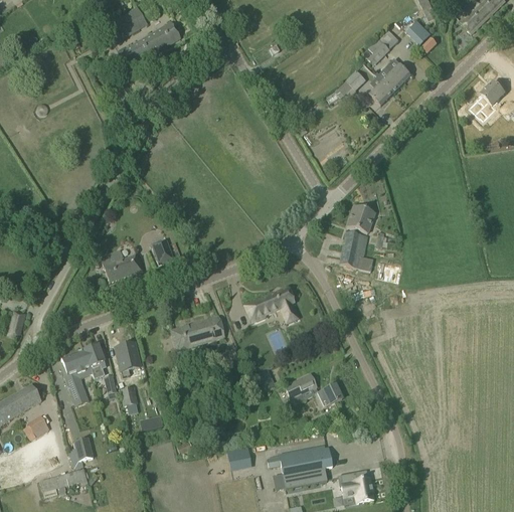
[(419,0),(429,20),(436,17),(427,0),(419,0)]
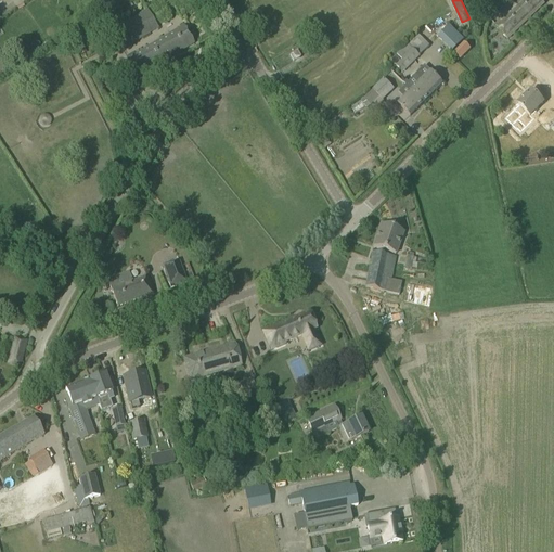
[(545,0),(515,0),(493,22),(509,37),(545,0)]
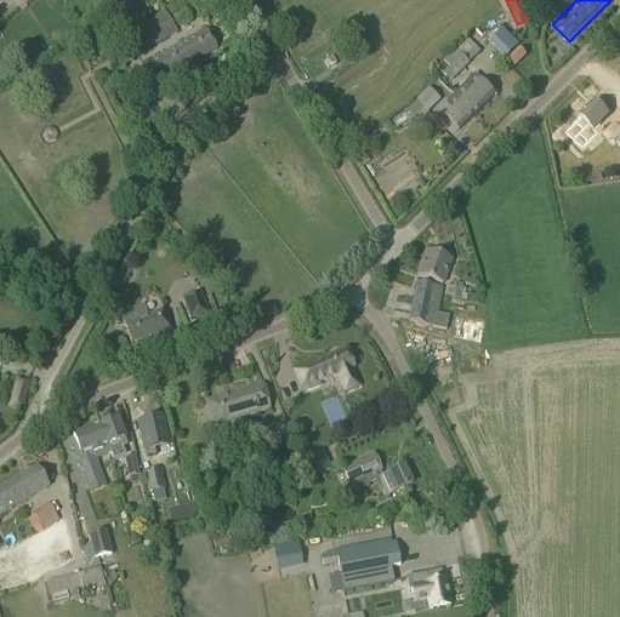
[(112,21),(128,11),(123,3),(107,12),(112,21)]
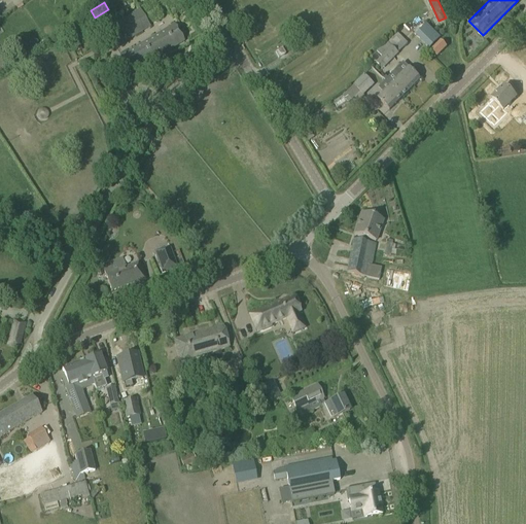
[(131,12),(105,28),(110,36),(115,45),(146,27),(150,25),(147,20),(140,7),(131,12)]
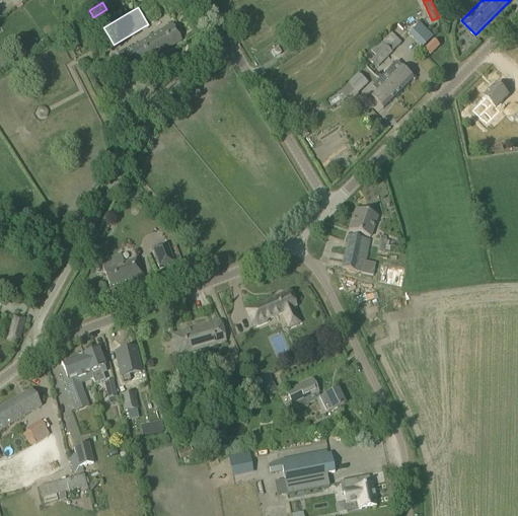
[(423,45),(435,33),(422,19),(410,30),(423,45)]
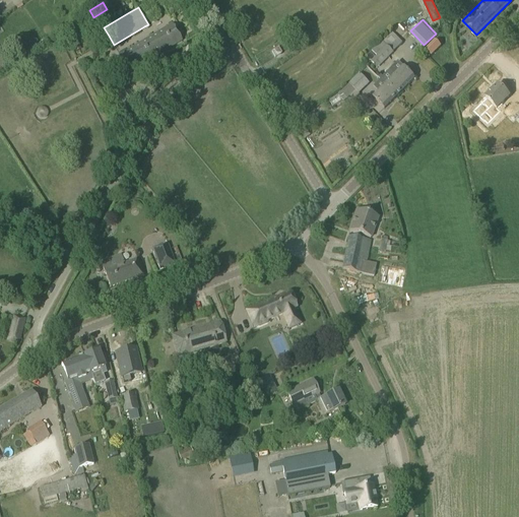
[(129,70),(183,39),(173,21),(119,54),(129,70)]
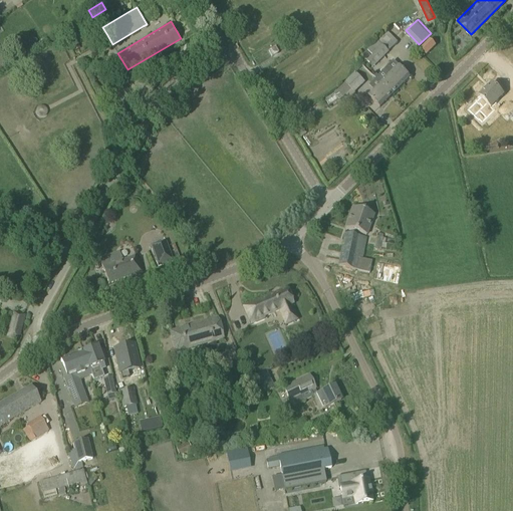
[(398,39),(393,33),(368,58),(373,63),(398,39)]
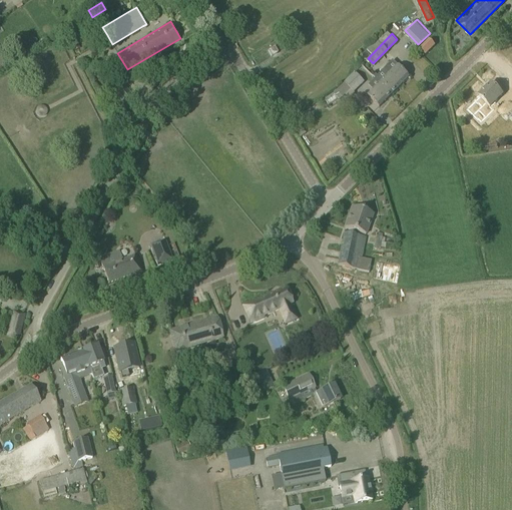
[(421,47),(426,52),(436,43),(430,37),(421,47)]
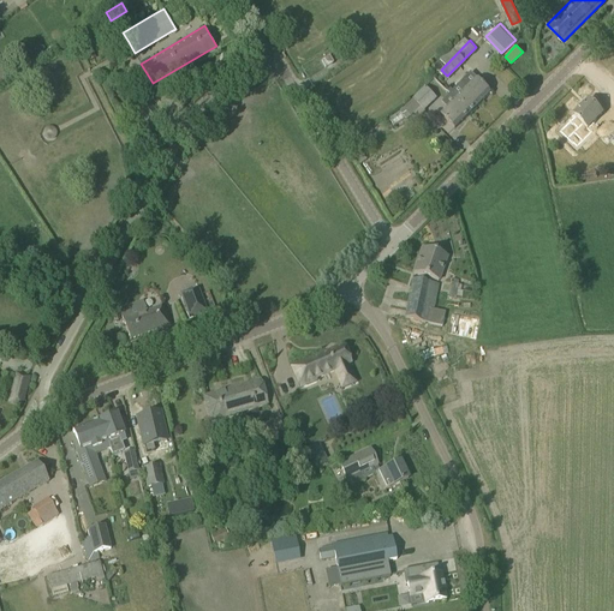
[(97,57),(91,47),(85,51),(90,60),(97,57)]
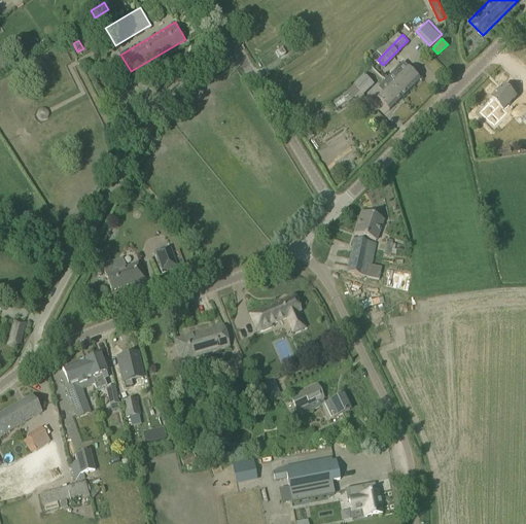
[(283,45),(276,49),(279,56),(283,54),(286,51),(283,45)]
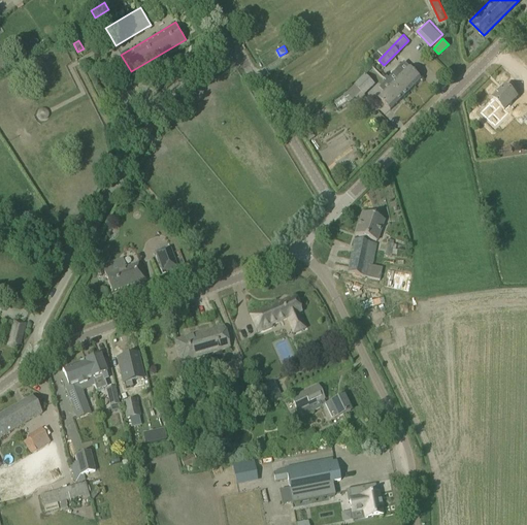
[(405,60),(398,67),(390,75),(387,78),(403,95),(422,77),(405,60)]
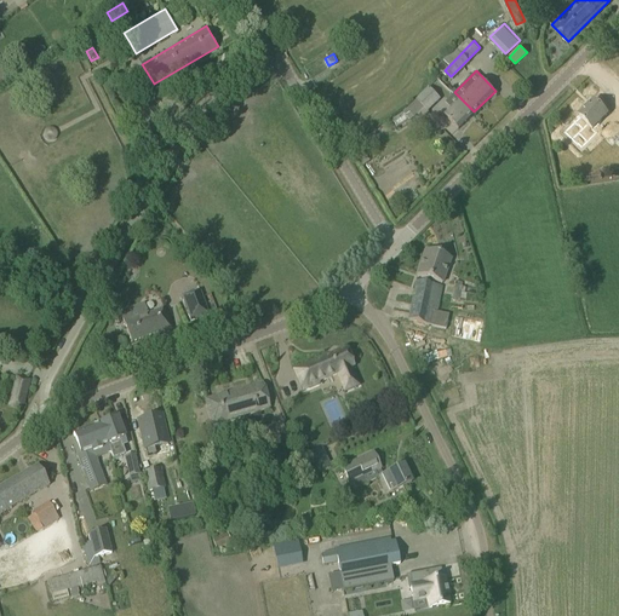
[(440,95),(430,85),(417,98),(427,108),(428,108),(440,95)]
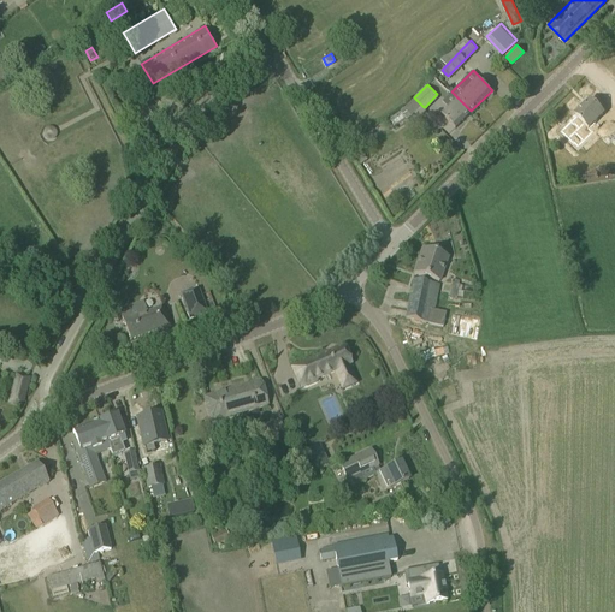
[(614,84),(604,95),(604,96),(597,104),(591,97),(577,112),(589,125),(611,102),(614,105),(614,84)]
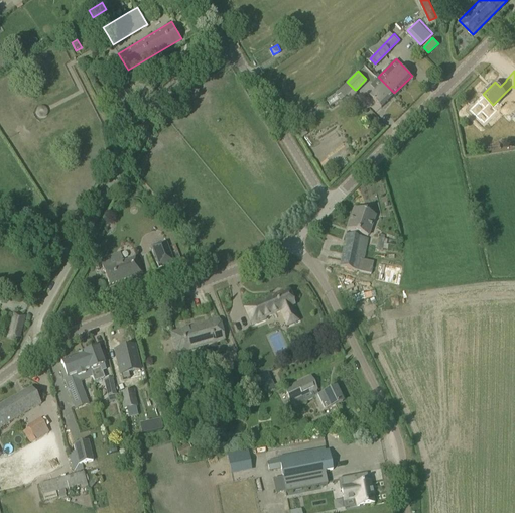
[(394,93),(378,77),(371,84),(376,89),(371,94),(382,105),(394,93)]
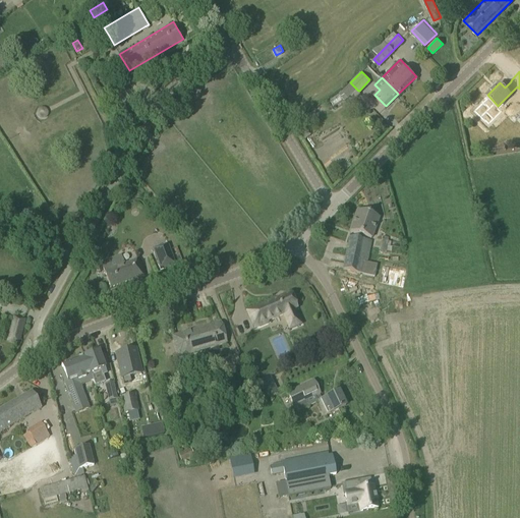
[(107,90),(111,95),(119,88),(124,83),(120,78),(107,90)]
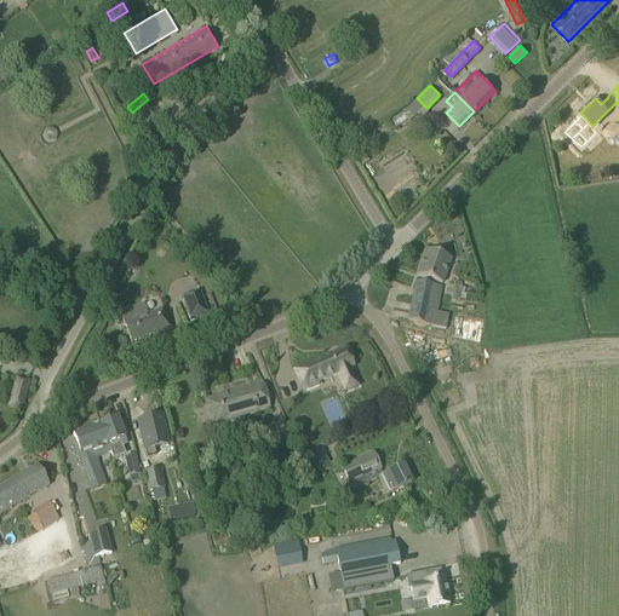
[(367,144),(364,137),(351,143),(364,163),(370,160),(362,147),(367,144)]
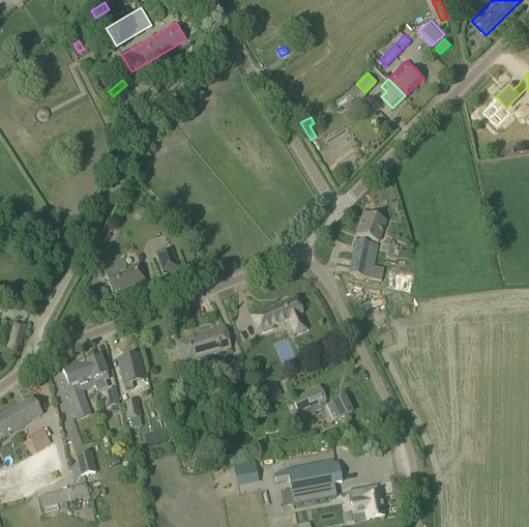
[(386,218),(375,214),(365,211),(357,233),(379,240),(386,218)]
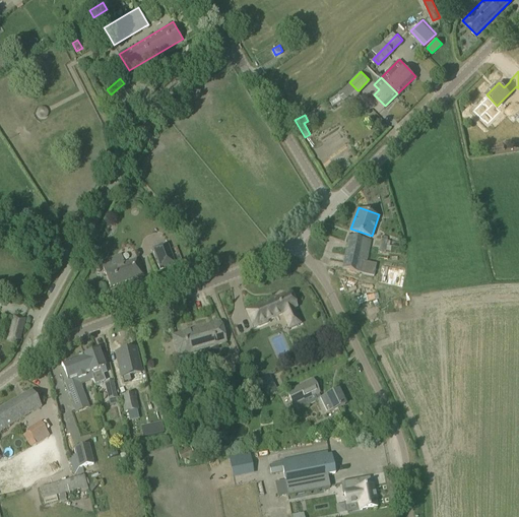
[(349,234),(342,266),(364,272),(374,274),(377,262),(367,260),(371,238),(349,234)]
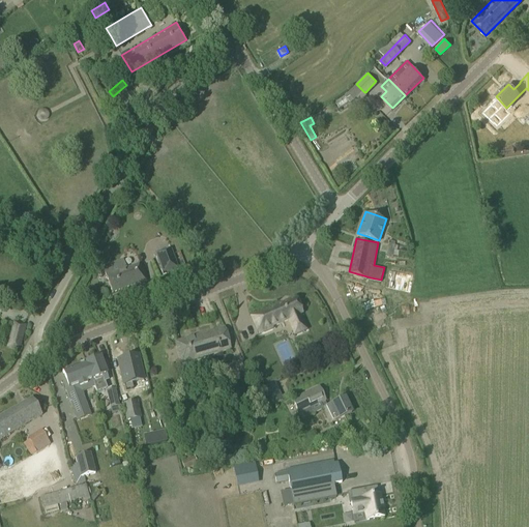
[(178,266),(172,246),(164,250),(164,249),(156,251),(164,271),(178,266)]
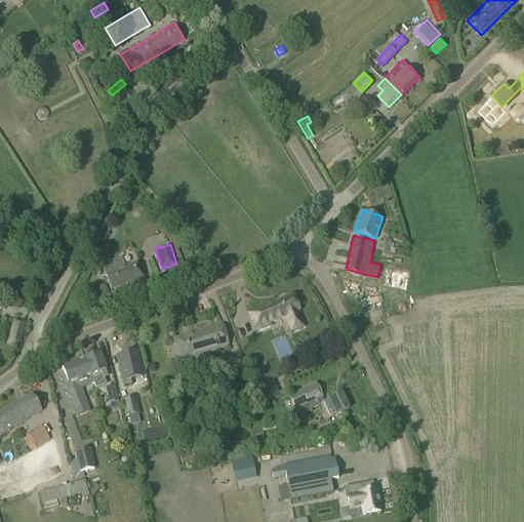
[(146,277),(143,268),(139,259),(126,265),(123,255),(103,264),(112,288),(133,280),(133,281),(146,277)]
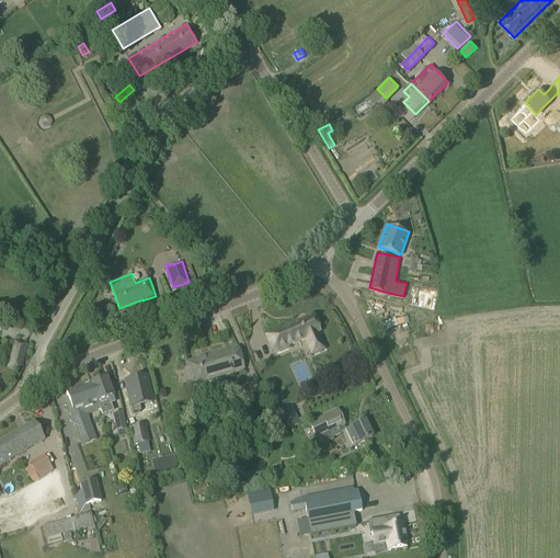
[(412,283),(408,300),(433,306),(437,288),(412,283)]
